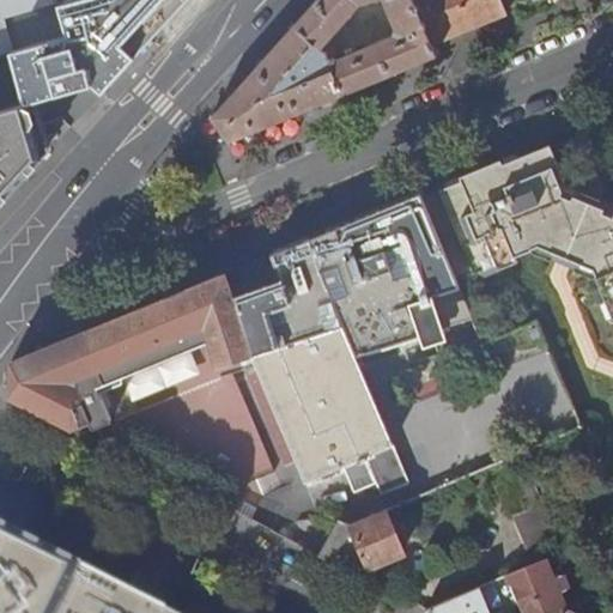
[(10,52),(25,104),(28,104),(37,101),(96,84),(103,91),(107,89),(102,85),(133,52),(137,55),(157,32),(163,26),(134,0),(66,0),(56,4),(66,35),(11,50),(10,52)]
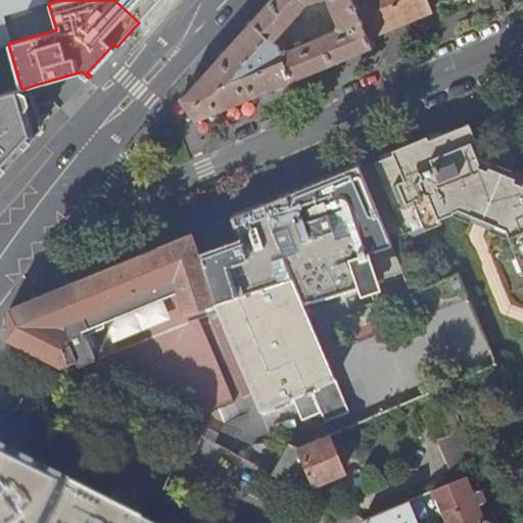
[(271,0),(181,100),(195,122),(372,48),(368,39),(432,11),(427,0),(271,0)]
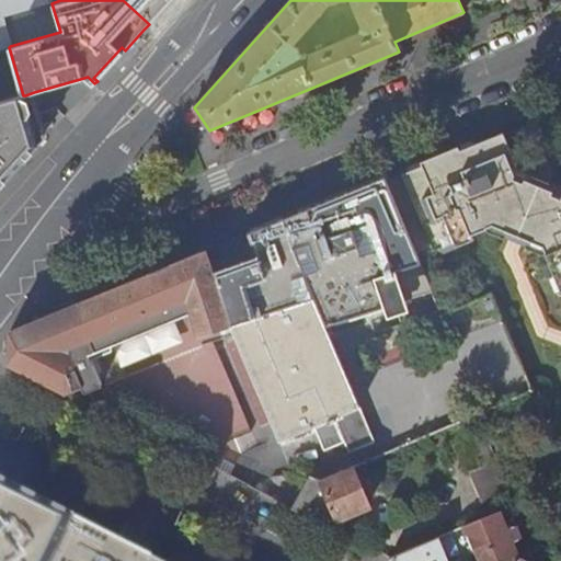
[(10,46),(60,32),(52,3),(1,18),(10,46)]
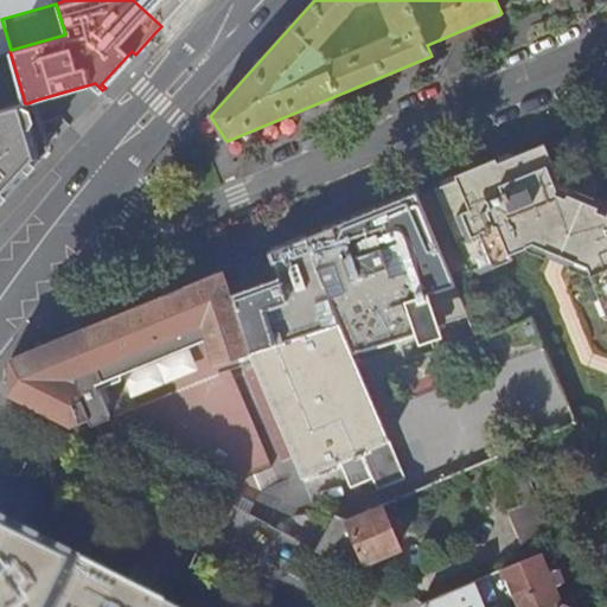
[(0,19),(0,52),(10,51),(11,50),(1,19),(0,19)]
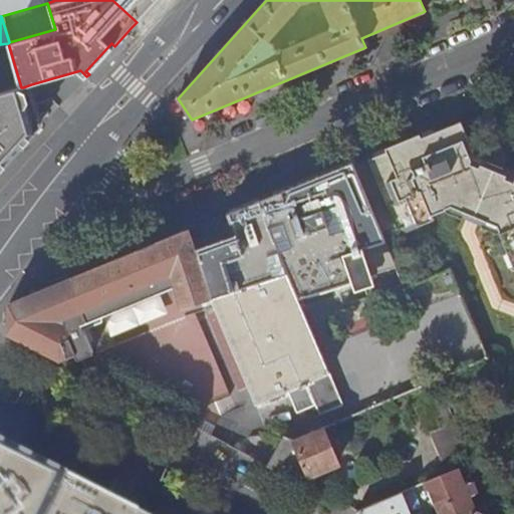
[(85,71),(89,74),(114,46),(111,43),(85,71)]
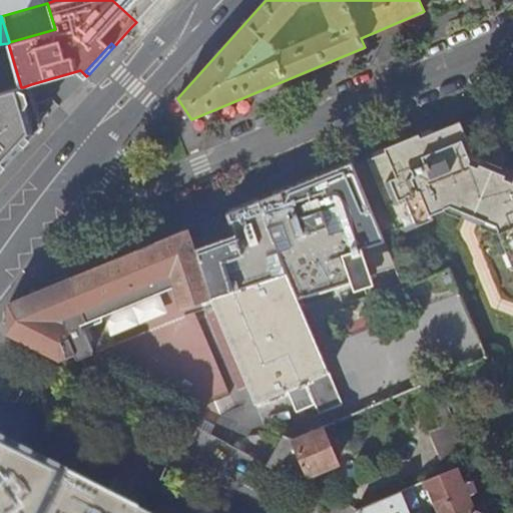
[(31,84),(23,87),(29,106),(32,117),(36,131),(41,125),(31,84)]
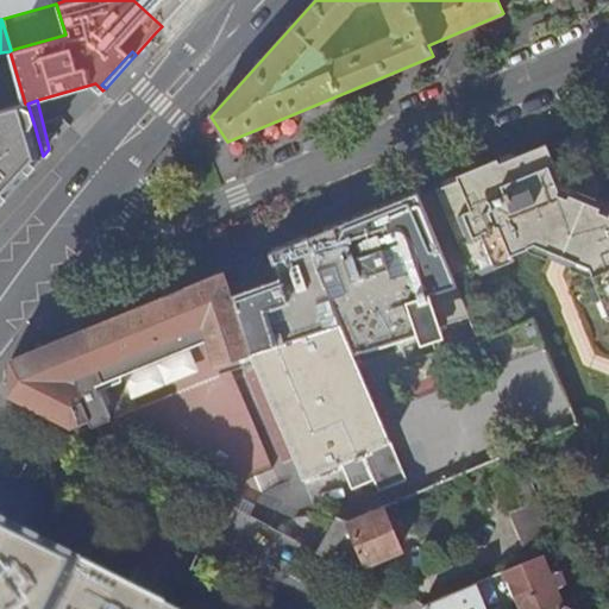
[(0,202),(4,199),(42,157),(43,156),(38,139),(35,126),(27,104),(25,104),(0,111),(0,202)]
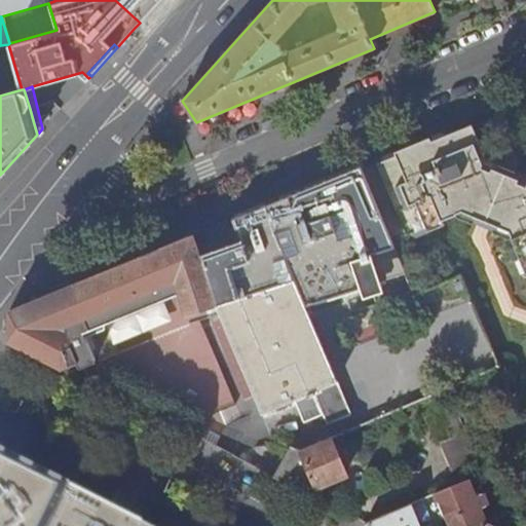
[(362,170),(391,241),(424,227),(426,231),(444,225),(442,220),(455,215),(454,213),(461,211),(472,215),(475,221),(478,223),(492,228),(498,226),(510,230),(512,235),(511,236),(525,271),(525,270),(525,181),(517,178),(514,171),(498,164),(491,167),(482,163),(479,156),(484,155),(471,124),(430,142),(428,138),(393,152),(396,156),(362,170)]
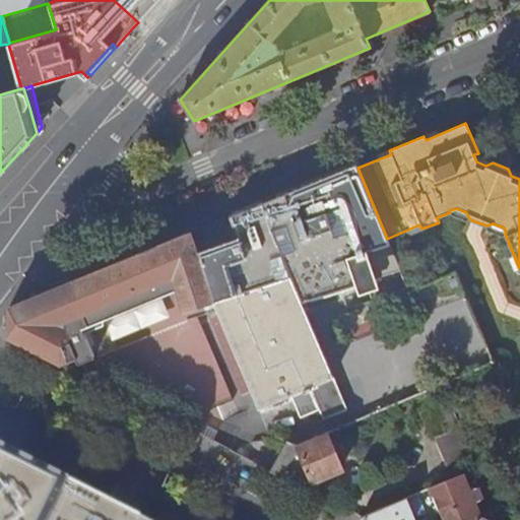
[(242,210),(191,232),(9,306),(8,321),(7,337),(17,342),(61,365),(75,358),(78,365),(92,359),(93,355),(89,346),(81,327),(87,325),(83,315),(172,277),(176,289),(183,311),(213,301),(259,408),(291,395),(300,417),(316,411),(317,414),(320,413),(323,419),(346,409),(313,331),(303,307),(400,268),(387,239),(358,168),(355,163),(275,196),(276,200),(263,206),(261,202),(242,210)]
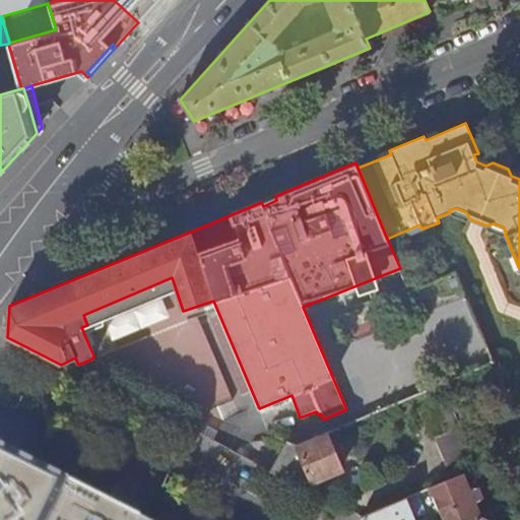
[(87,325),(176,289),(172,277),(83,315),(87,325)]
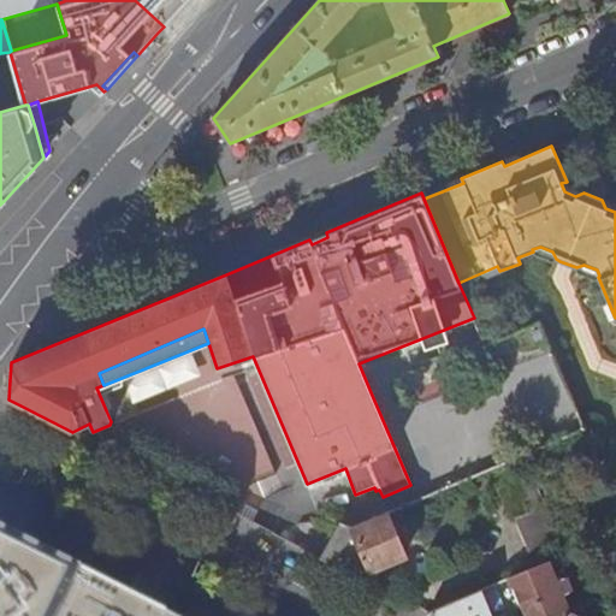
[(96,388),(106,410),(113,407),(104,385),(96,388)]
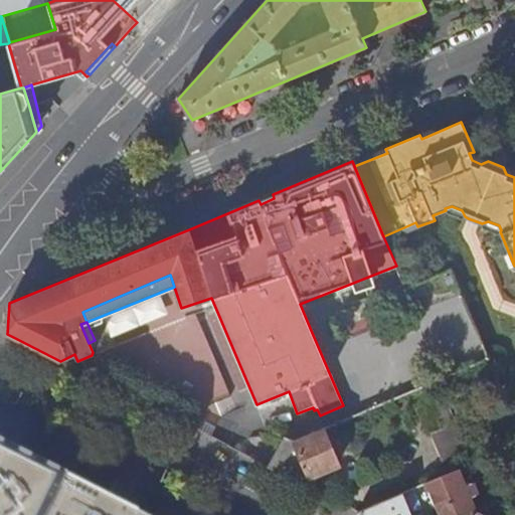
[(437,449),(461,439),(452,416),(426,426),(437,449)]
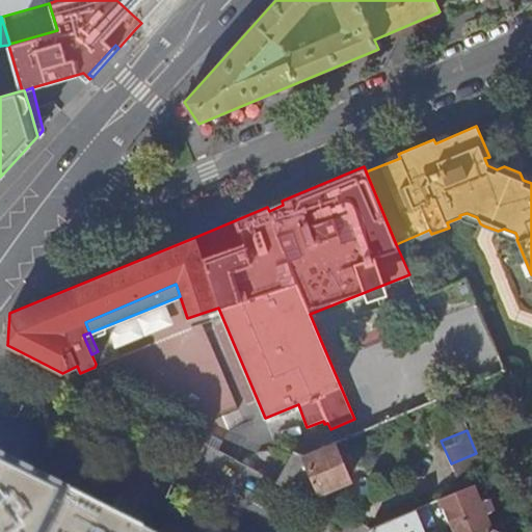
[(288,486),(309,497),(350,480),(336,441),(306,455),(288,486)]
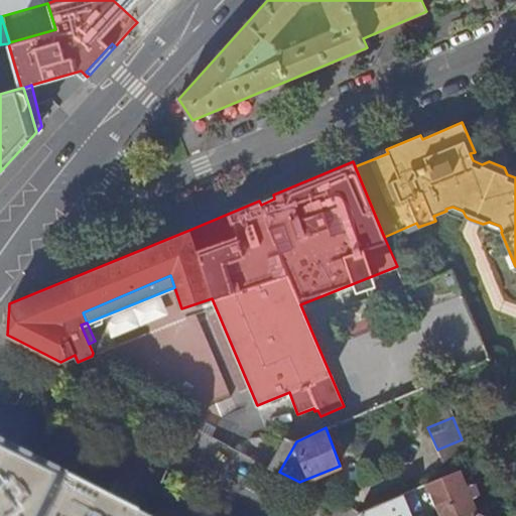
[(270,468),(279,472),(296,441),(286,437),(270,468)]
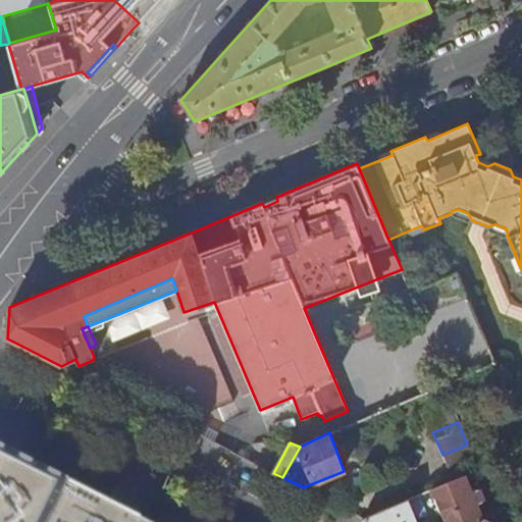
[(140,521),(141,520),(54,476),(0,448),(0,521),(140,521)]
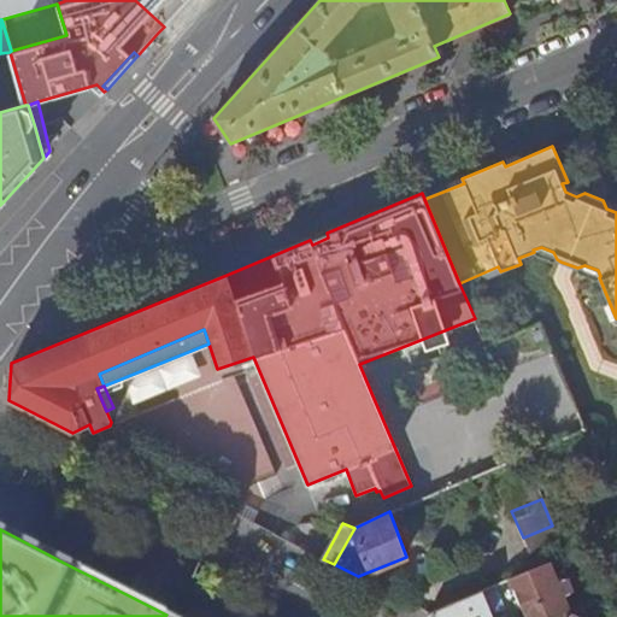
[(552,616),(554,616),(592,603),(570,551),(564,554),(548,560),(569,610),(552,616)]
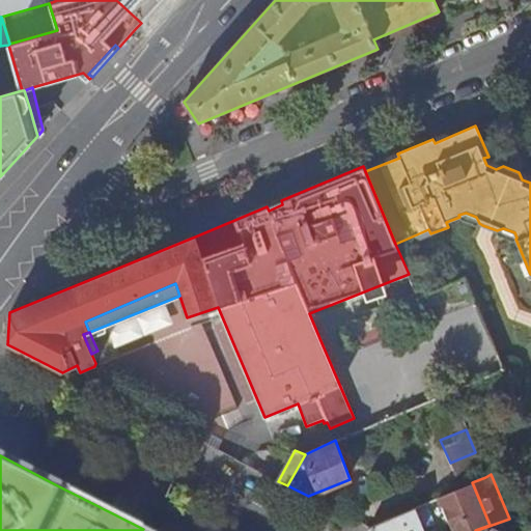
[(449,524),(452,530),(475,530),(490,525),(472,482),(439,497),(449,524)]
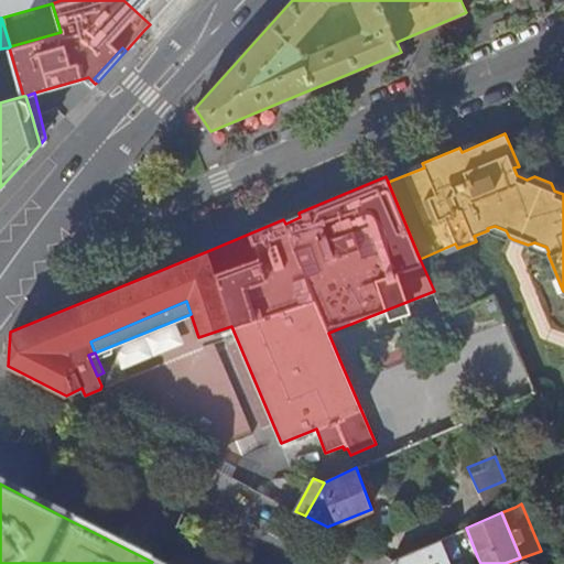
[(391,560),(399,563),(443,563),(449,562),(441,539),(391,560)]
